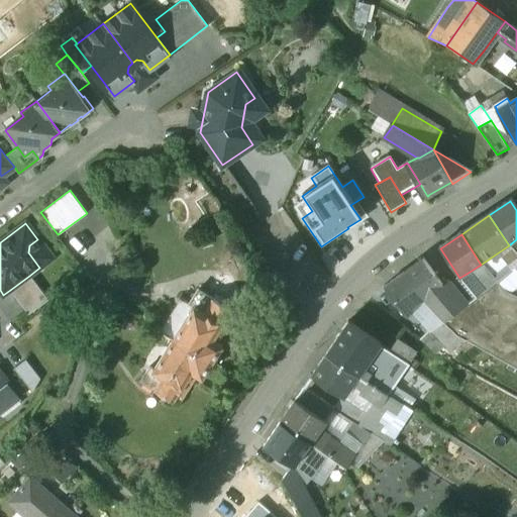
[(516,254),(509,245),(497,253),(508,268),(498,276),(511,291),(516,287),(516,285),(516,254)]
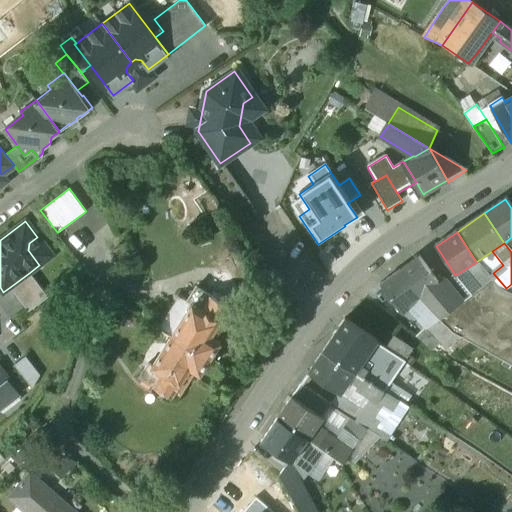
[(418,259),(399,273),(421,300),(439,285),(438,285),(418,259)]
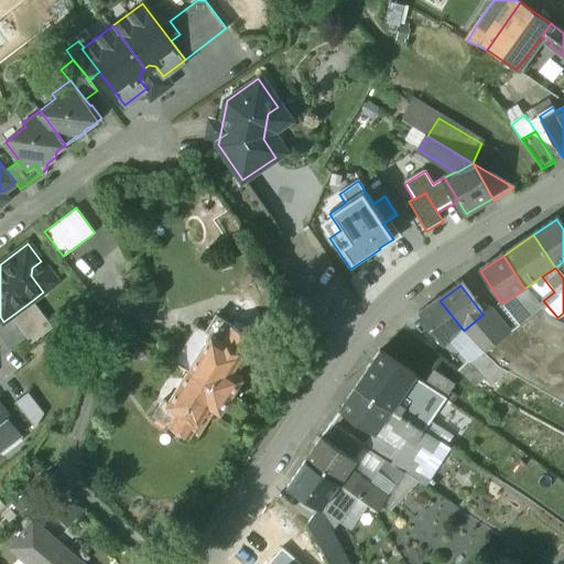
[(524,289),(509,299),(528,321),(542,308),(524,289)]
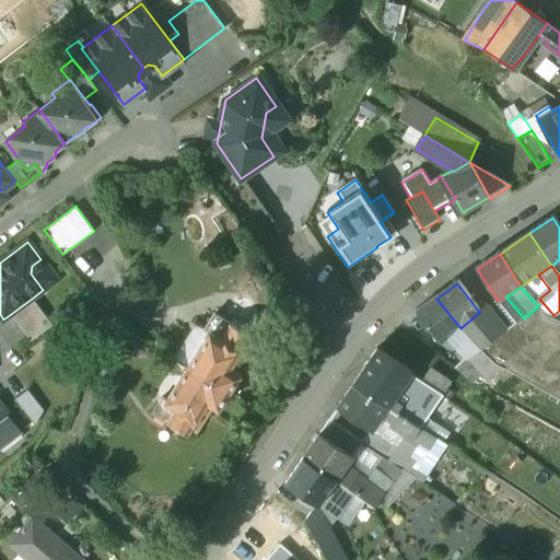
[(32,299),(11,314),(31,341),(51,325),(32,299)]
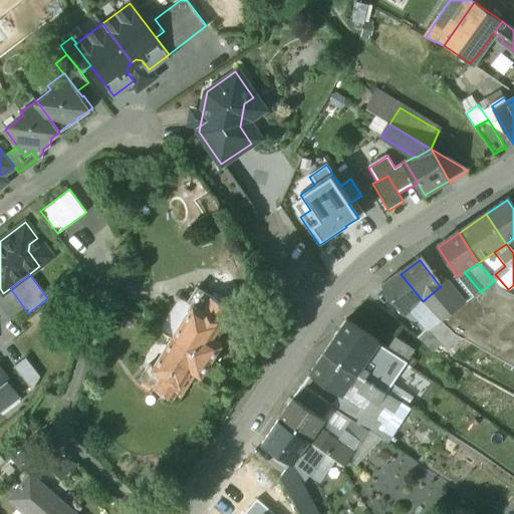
[(423,301),(401,274),(383,287),(404,315),(411,309),(423,301)]
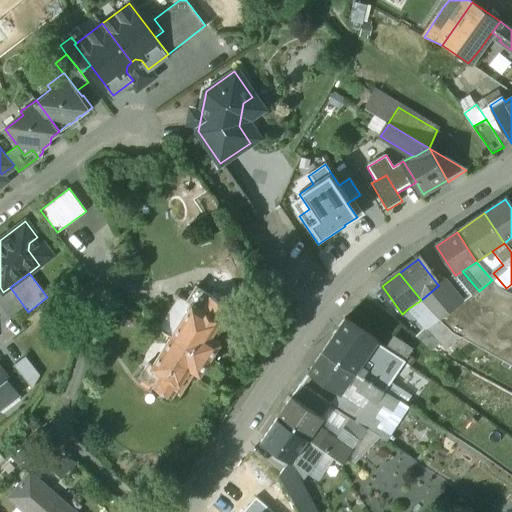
[(479,291),(464,305),(462,304),(439,320),(453,334),(511,367),(511,295),(502,291),(492,280),(479,291)]
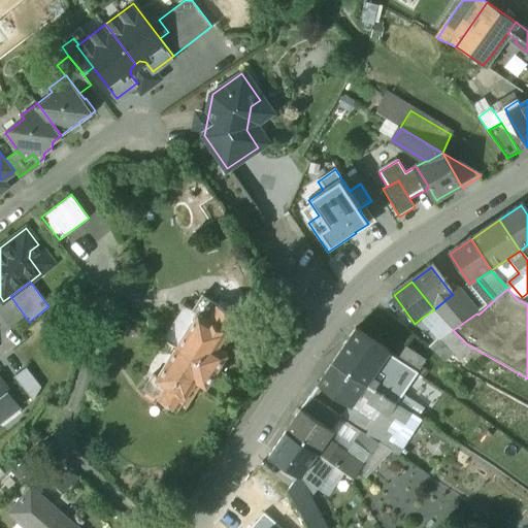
[(457,290),(452,294),(453,294),(434,309),(453,330),(476,314),(457,290)]
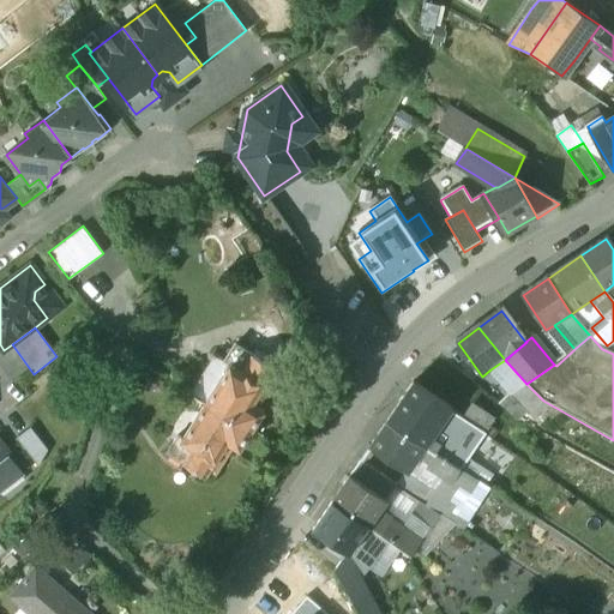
[(276,367),(239,343),(228,359),(234,362),(206,401),(252,428),(265,409),(260,407),(278,378),(272,374),(276,367)]
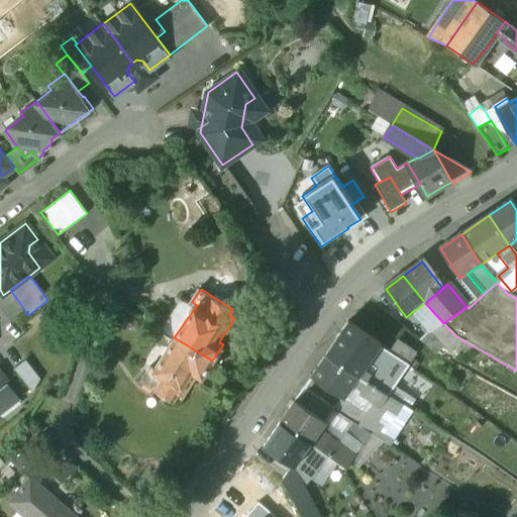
[(443,323),(425,303),(413,311),(422,319),(421,320),(432,332),(437,328),(443,323)]
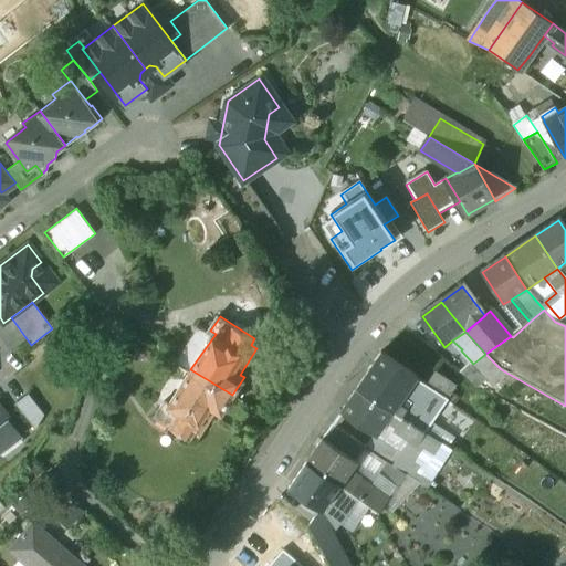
[(416,378),(383,355),(357,391),(400,420),(408,408),(399,402),(415,379),(416,378)]
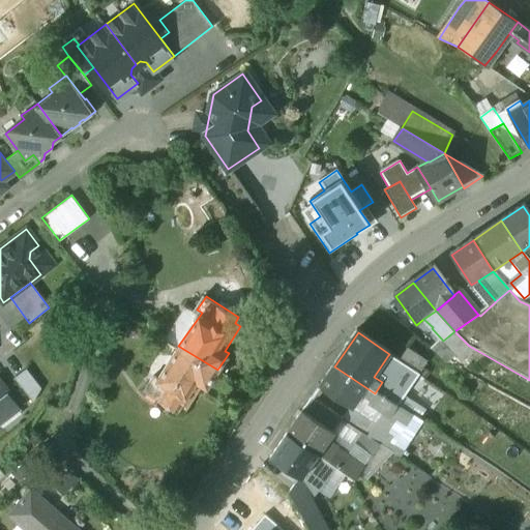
[(217,370),(178,346),(160,377),(156,375),(147,389),(179,410),(182,405),(187,407),(197,391),(199,392),(204,383),(208,386),(217,370)]
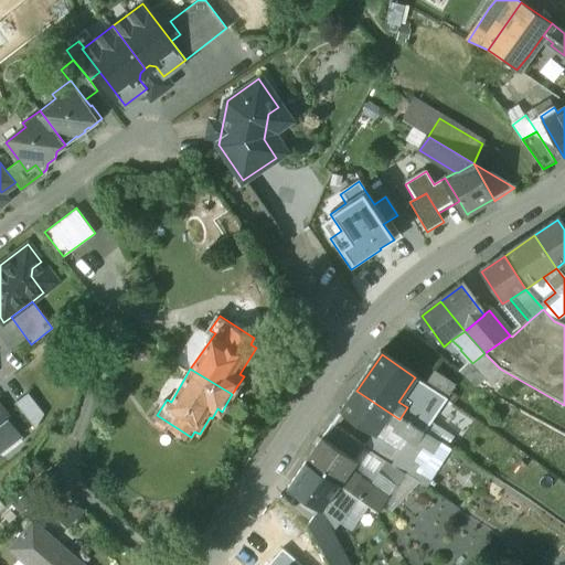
[(400,419),(356,391),(340,414),(374,437),(384,423),(394,428),(392,432),(408,443),(416,448),(417,447),(424,436),(400,419)]
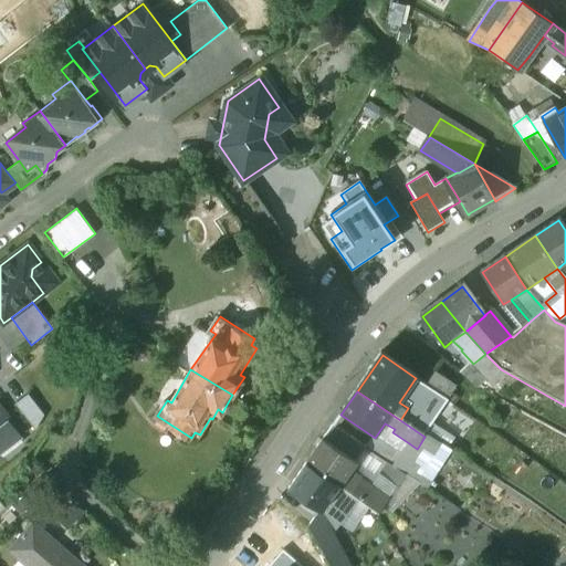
[(433,394),(418,416),(432,425),(448,402),(433,394)]
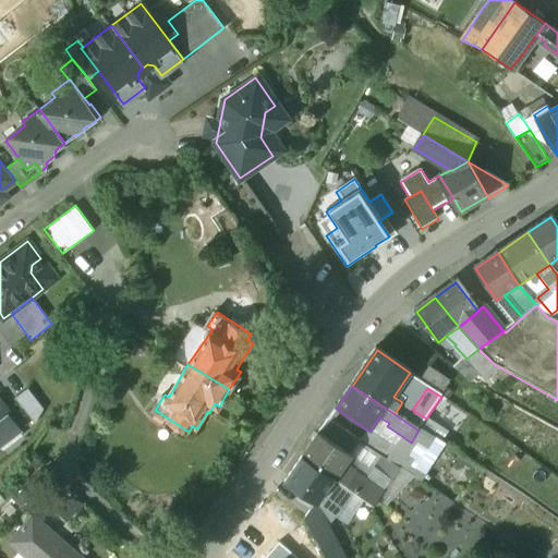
[(27,389),(15,398),(35,424),(44,410),(27,389)]
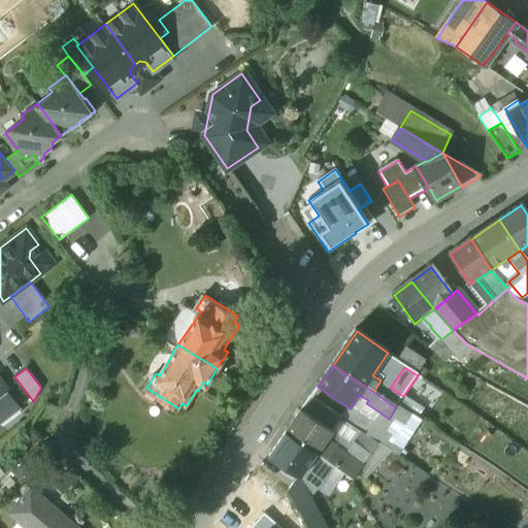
[(0,381),(0,421),(18,408),(4,390),(6,389),(0,381)]
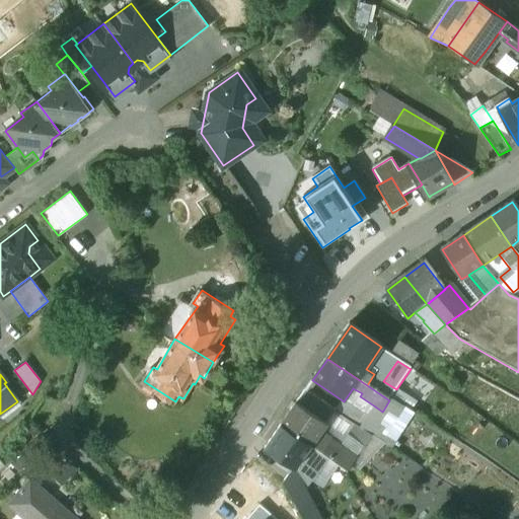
[(383,381),(374,374),(367,385),(389,400),(396,389),(383,381)]
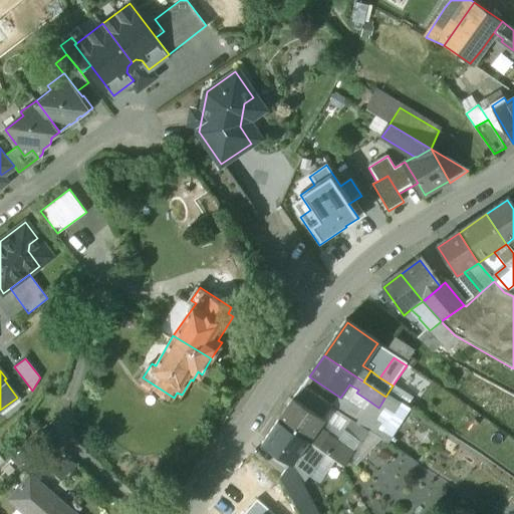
[(411,403),(396,393),(391,400),(406,410),(411,403)]
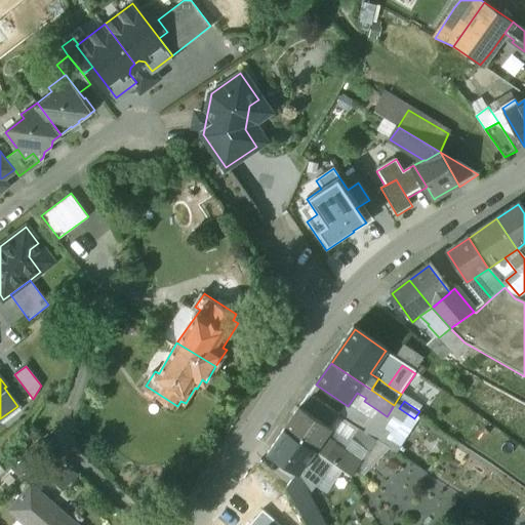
[(331,430),(299,408),(284,431),(315,452),(322,443),(331,430)]
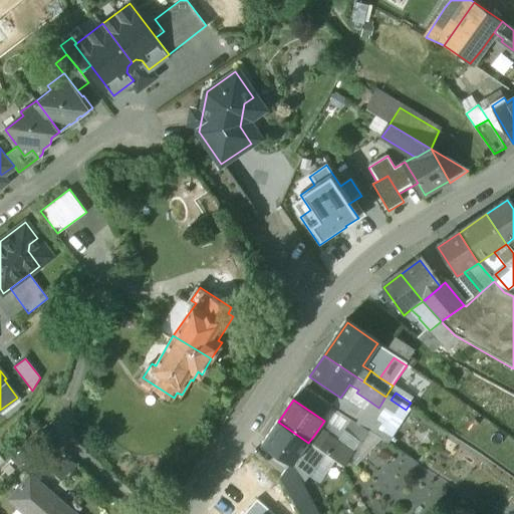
[(371,403),(356,426),(361,429),(368,433),(384,410),(379,407),(378,408),(371,403)]
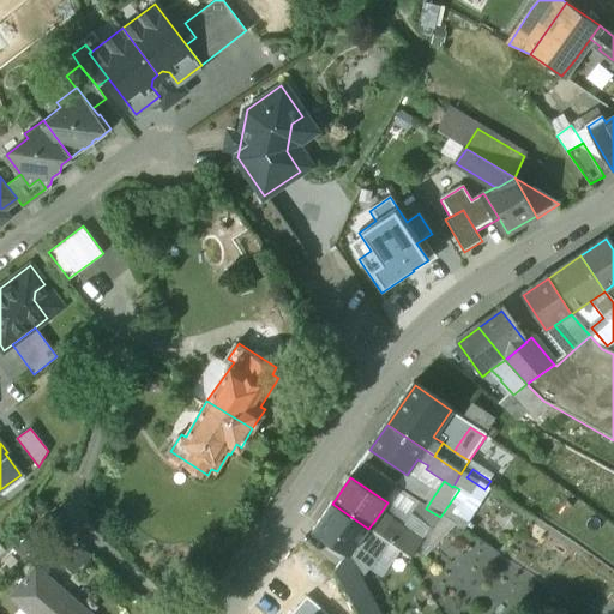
[(368,529),(332,504),(313,531),(349,557),(368,529)]
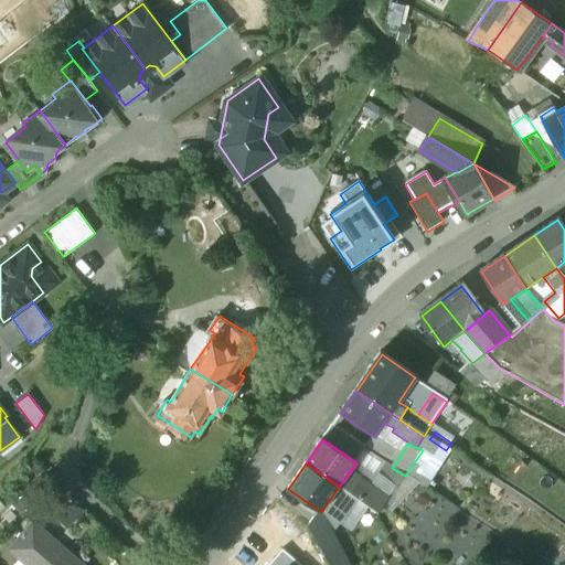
[(405,476),(397,471),(393,479),(400,483),(405,476)]
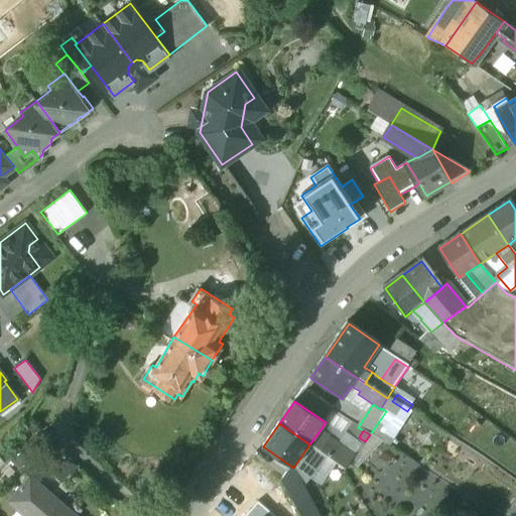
[(326,441),(316,435),(309,444),(346,470),(355,457),(329,437),(326,441)]
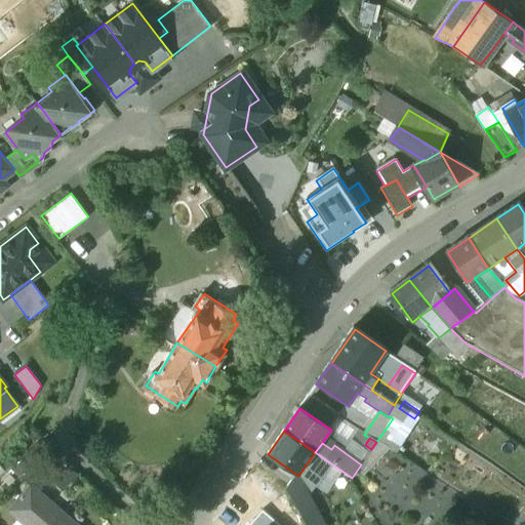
[(386,524),(443,524),(462,507),(415,459),(367,507),(386,524)]
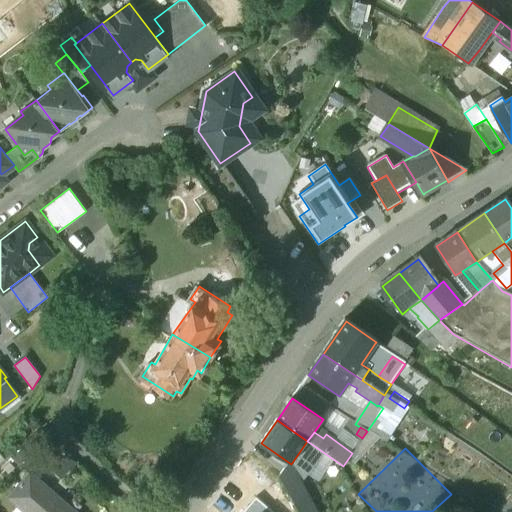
[(68,455),(52,467),(59,476),(75,464),(68,455)]
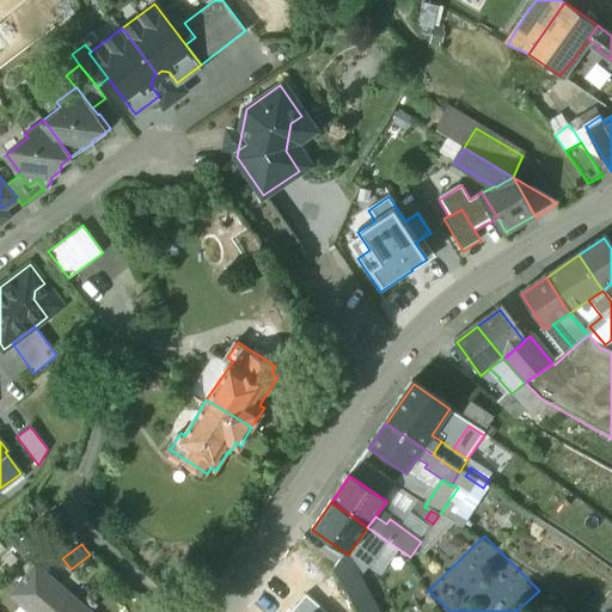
[(35,564),(11,592),(34,611),(79,611),(84,607),(35,564)]
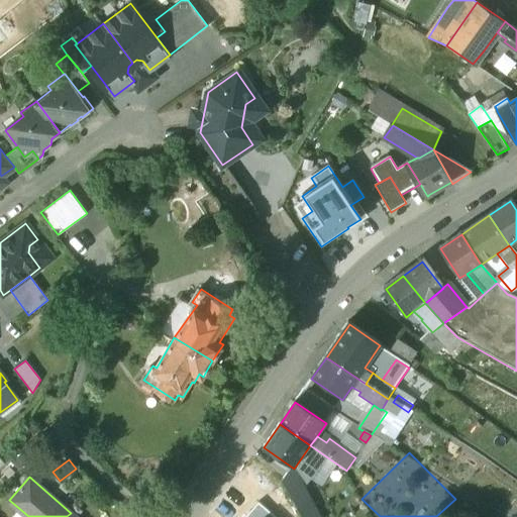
[(320,516),(303,484),(289,491),(302,516),(320,516)]
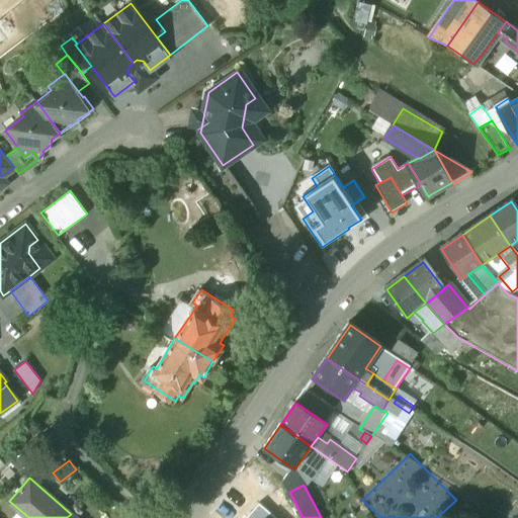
[(273,517),(258,505),(247,517),(273,517)]
